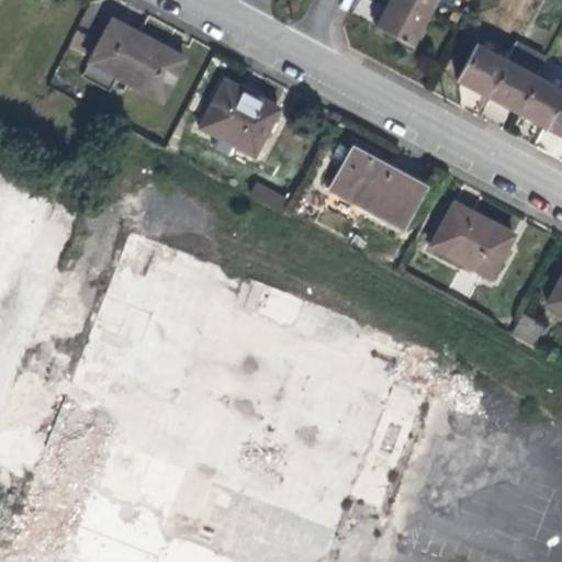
[(412,46),(436,0),(391,0),(377,27),(412,46)]
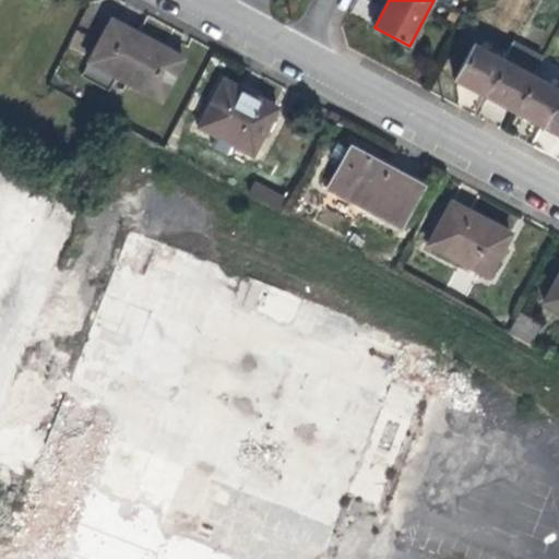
[(150,37),(113,18),(90,57),(161,95),(183,55),(150,37)]
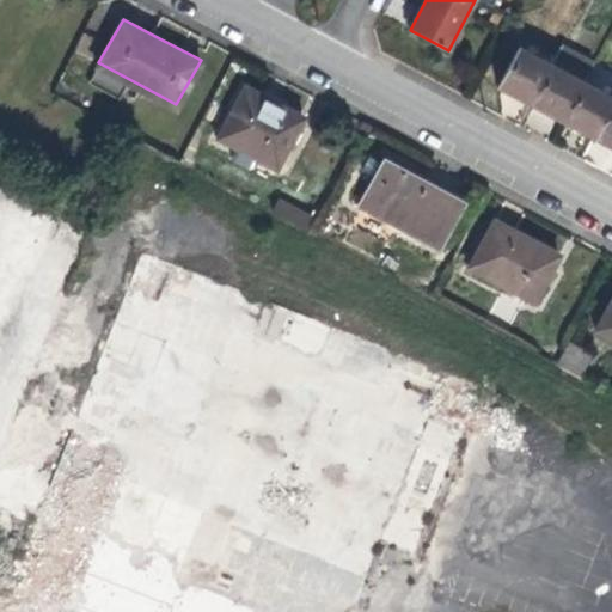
[(562,46),(551,67),(530,105),(549,115),(562,122),(582,84),(594,63),(562,46)]
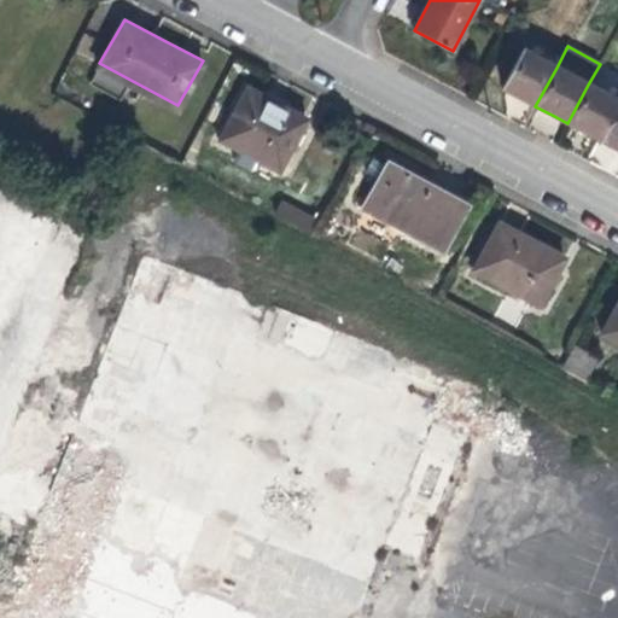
[(516,95),(535,106),(557,68),(522,50),(501,88),(516,95)]
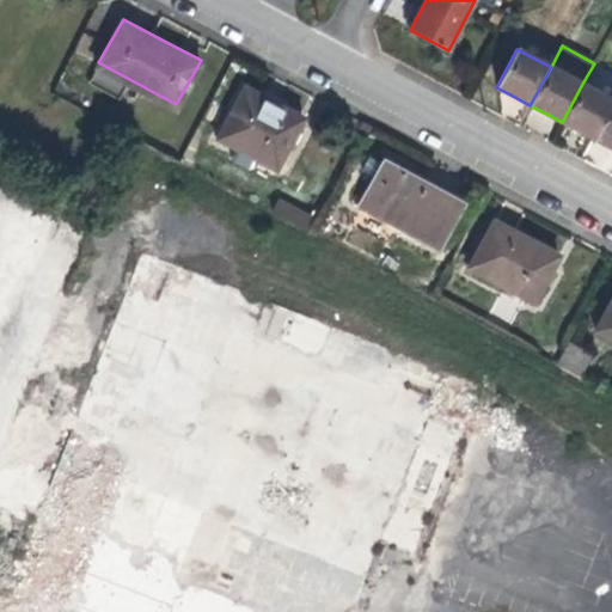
[(279,165),(305,114),(274,98),(246,84),(219,135),(279,165)]
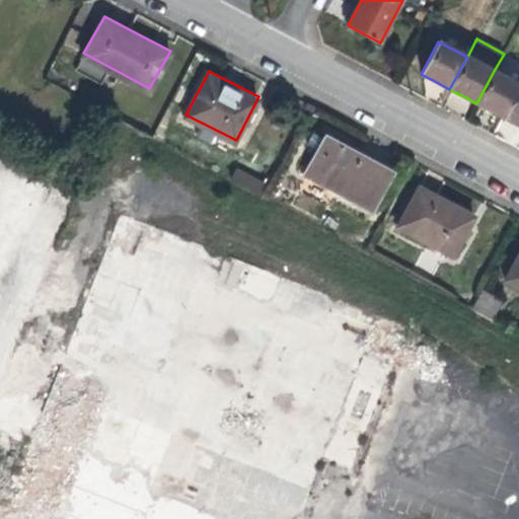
[(518,88),(518,84),(494,71),(476,103),(489,110),(504,118),(518,88)]
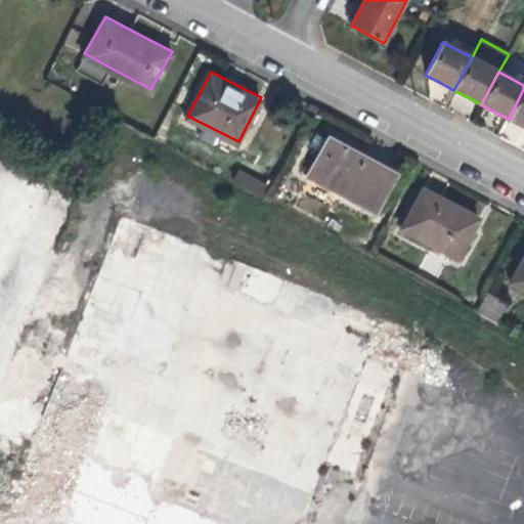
[(523,89),(509,119),(523,127),(523,89)]
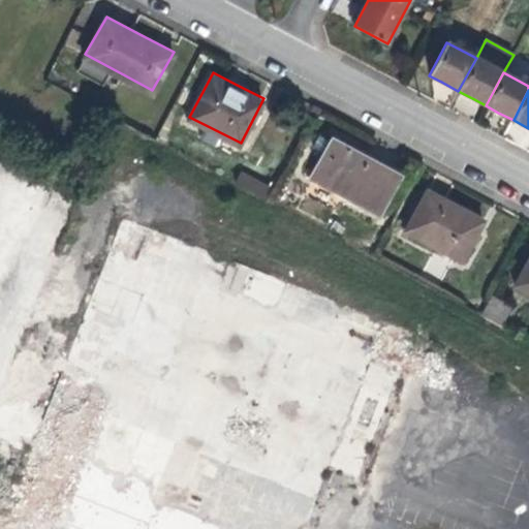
[(380,211),(400,174),(370,158),(332,137),(313,176),(380,211)]
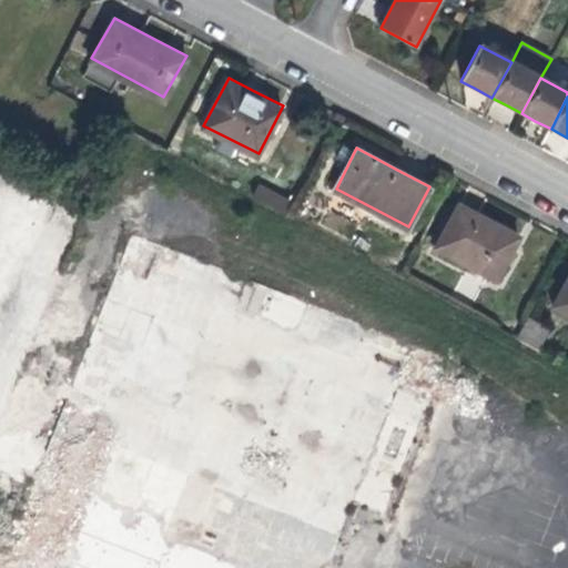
[(283,215),(291,199),(257,183),(250,200),(283,215)]
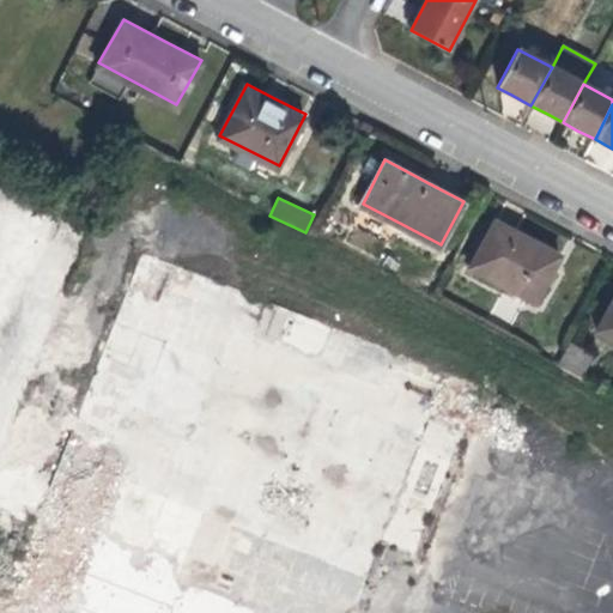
[(538,297),(562,253),(529,236),(497,219),(472,263),(538,297)]
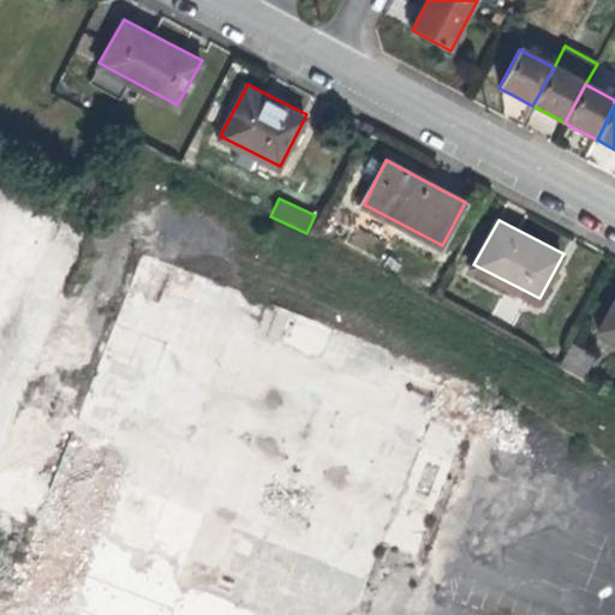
[(614,335),(614,300),(601,329),(614,335)]
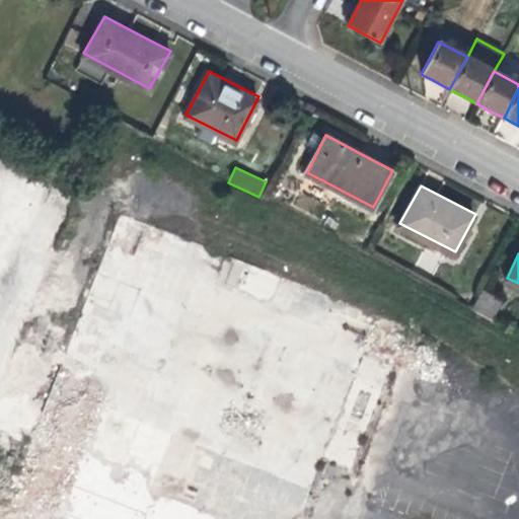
[(485,285),(472,306),(494,317),(506,296),(485,285)]
